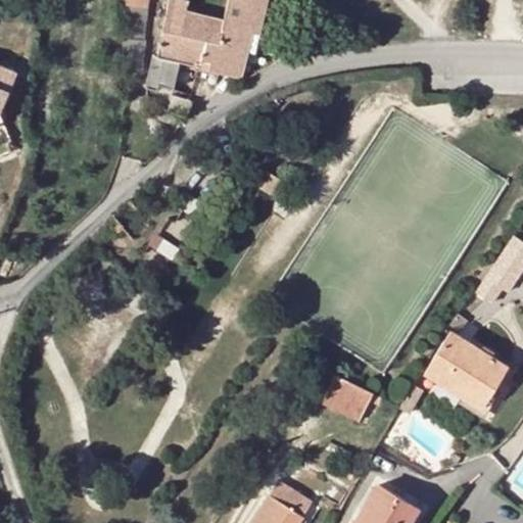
[(204,42),(218,44),(223,19),(185,11),(187,0),(184,0),(168,0),(155,58),(151,57),(145,84),(171,89),(176,62),(199,67),(204,42)]
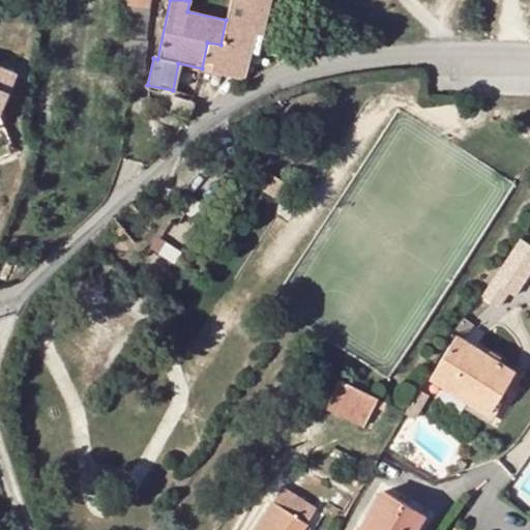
[(230,0),(226,20),(221,45),(227,47),(248,51),(253,31),(261,33),(268,0),(230,0)]
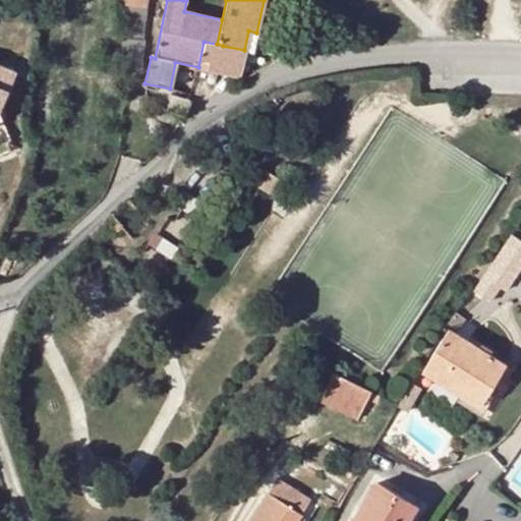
[(125,4),(123,39),(142,42),(146,8),(125,4)]
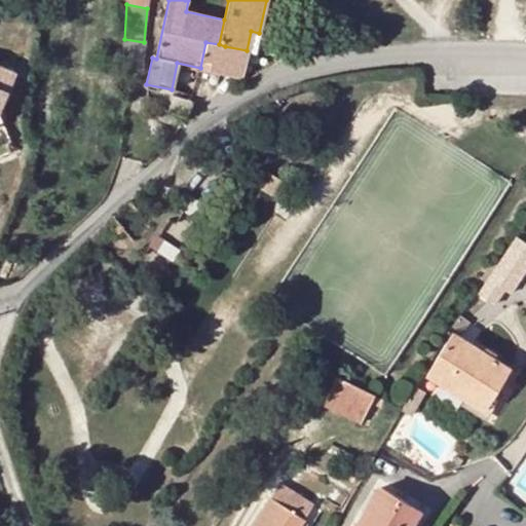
[(200,68),(220,71),(225,46),(219,44),(205,42),(200,68)]
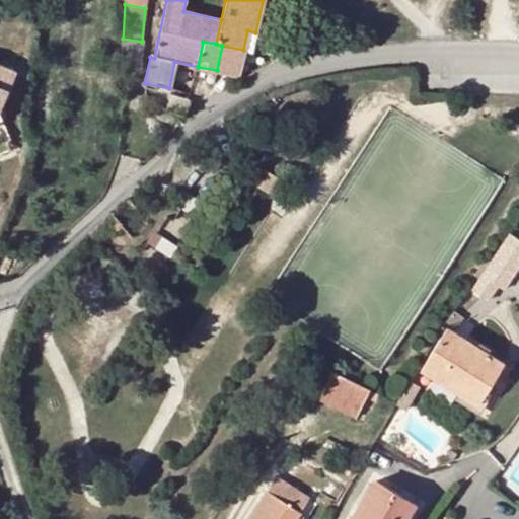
[(222,46),(217,70),(238,75),(243,50),(222,46)]
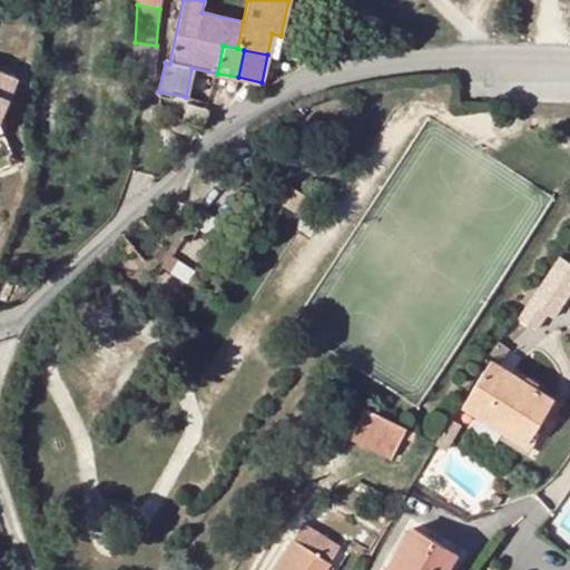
[(0,143),(12,138),(7,128),(23,84),(0,74),(0,143)]
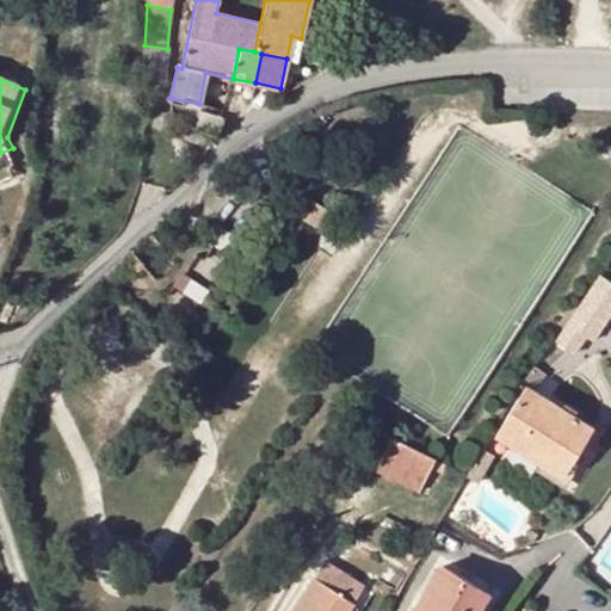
[(198,111),(191,133),(211,142),(222,119),(198,111)]
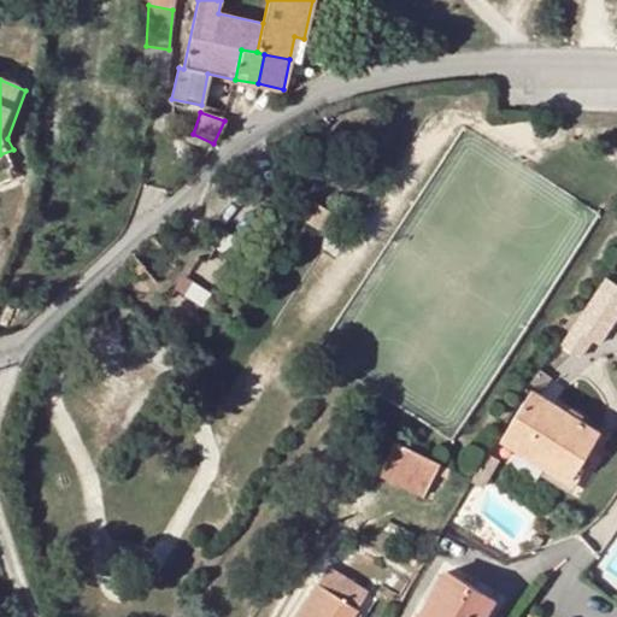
[(310,199),(299,218),(319,231),(330,213),(310,199)]
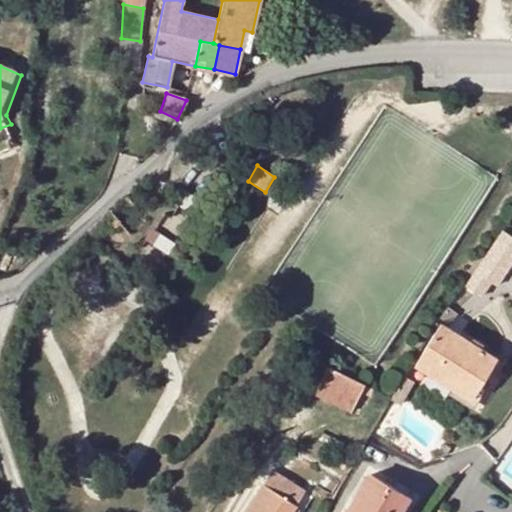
[(481,264),(463,288),(481,300),(491,285),(496,288),(511,263),(511,240),(500,233),(486,256),(481,264)]
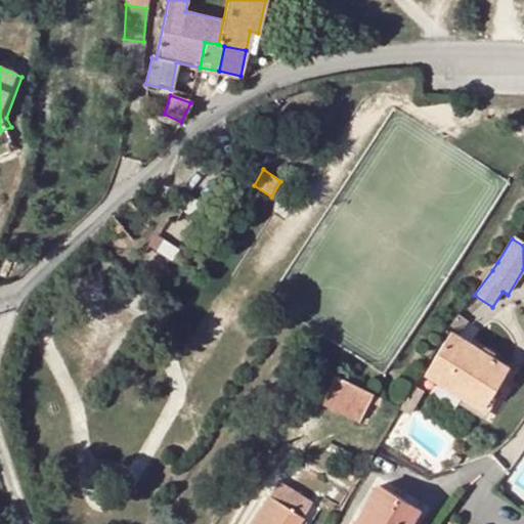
[(459,316),(453,324),(461,331),(467,323),(459,316)]
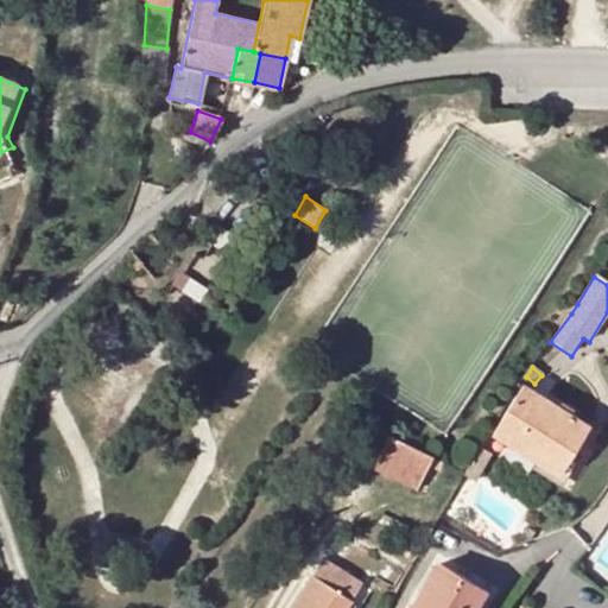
[(525,387),(494,436),(557,475),(588,428),(525,387)]
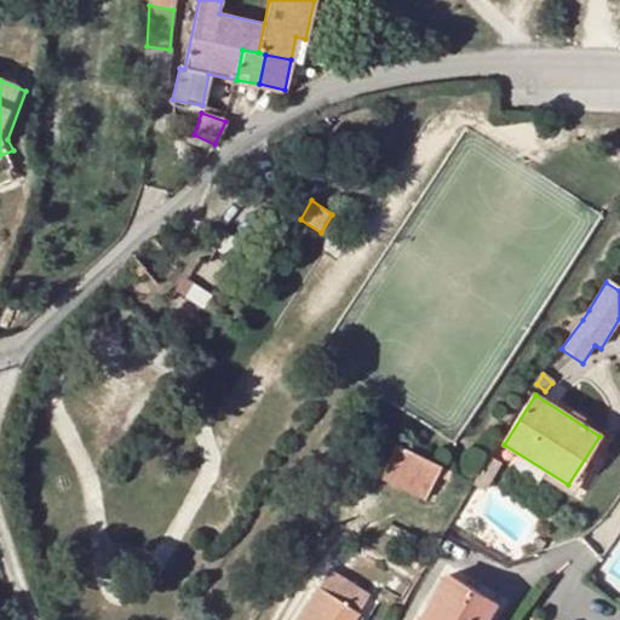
[(399,448),(384,480),(424,500),(440,468),(399,448)]
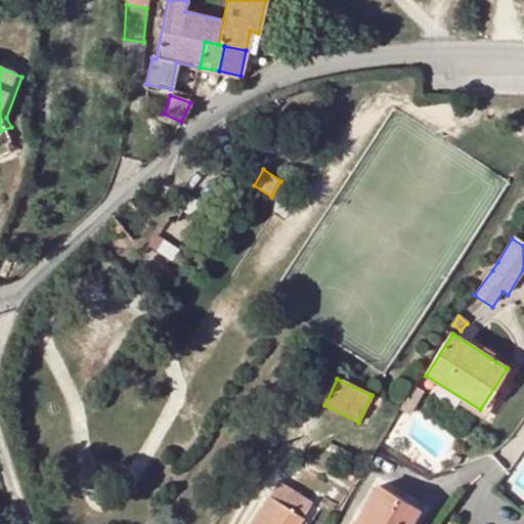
[(416,385),(406,400),(418,406),(427,392),(416,385)]
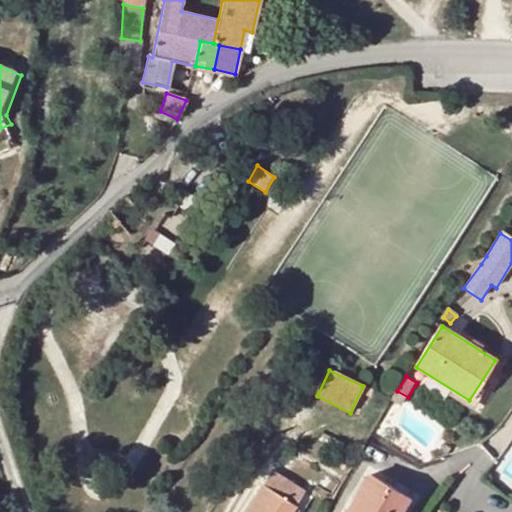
[(393,398),(392,400),(404,407),(408,397),(397,391),(393,398)]
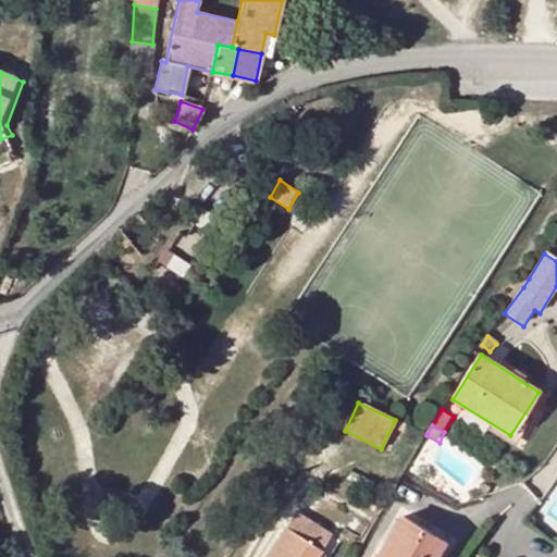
[(297,512),(269,556),(318,556),(331,534),(297,512)]
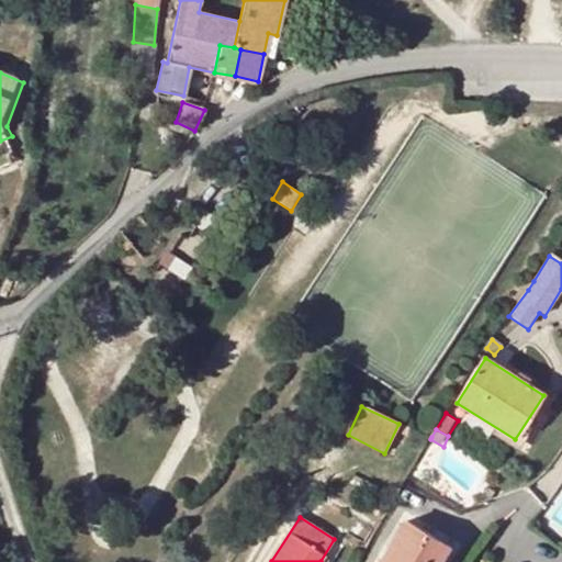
[(411,521),(386,561),(444,561),(452,547),(411,521)]
